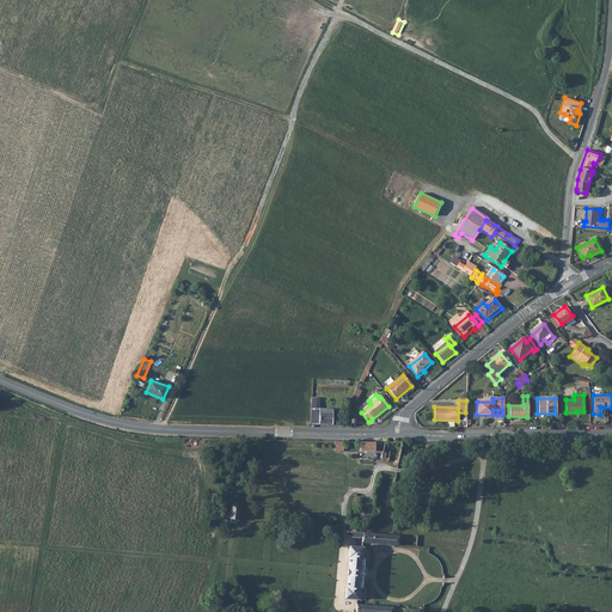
[(332,423),(332,409),(313,408),(311,408),(311,422),(332,423)]
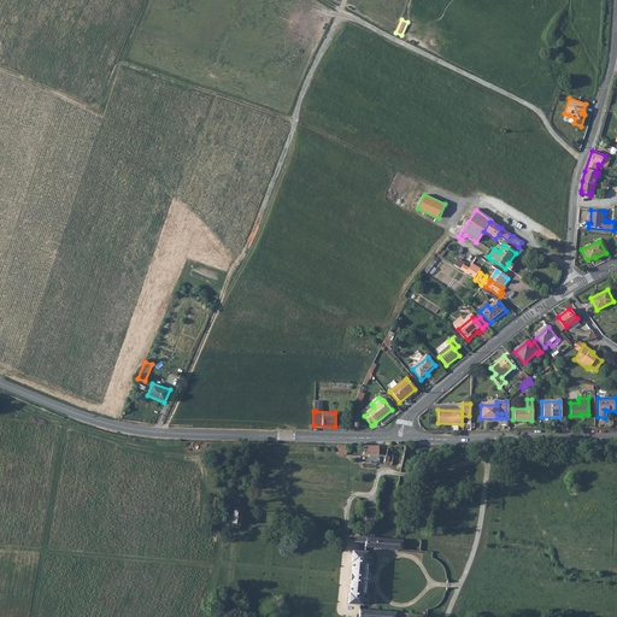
[(383,445),(364,444),(364,454),(378,454),(378,448),(383,448),(383,445)]
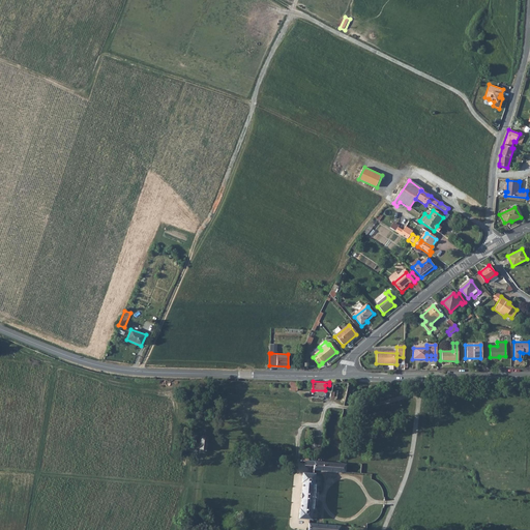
[(349,382),(333,382),(332,385),(330,399),(345,400),(349,382)]
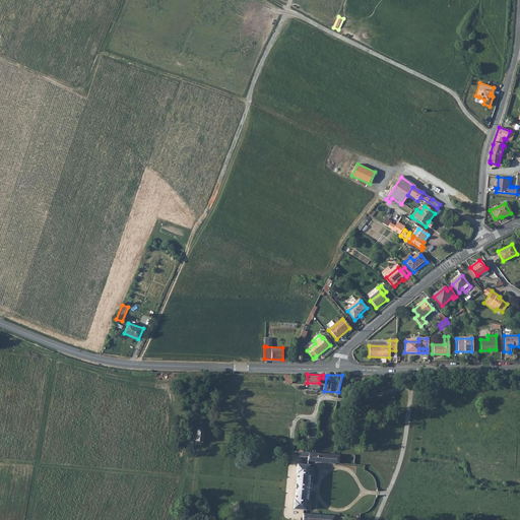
[(203,443),(203,442),(204,442),(204,441),(203,441),(203,438),(204,438),(203,434),(204,434),(205,433),(204,433),(203,433),(203,431),(203,429),(202,427),(198,427),(197,428),(196,430),(196,432),(195,432),(195,433),(196,433),(196,435),(195,435),(195,437),(196,437),(195,440),(195,443),(196,443),(196,442),(201,442),(201,443),(202,443),(203,443)]
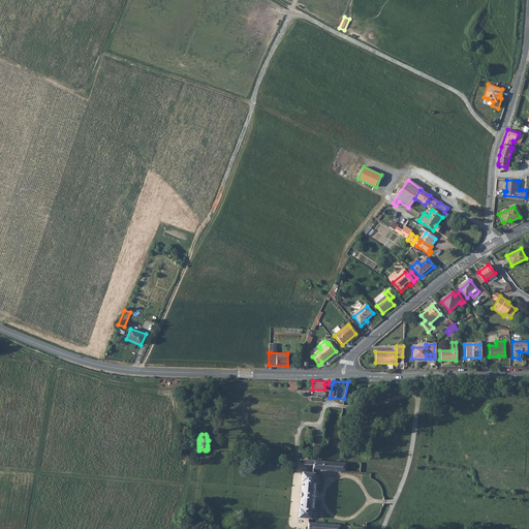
[(312,465),(312,468),(345,471),(346,463),(340,462),(321,461),(304,459),(304,464),(312,465)]
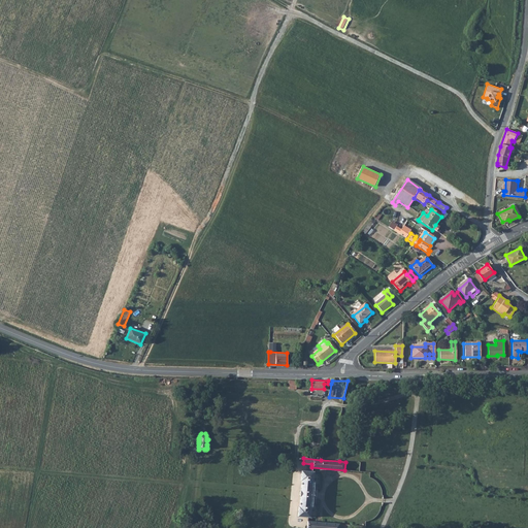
[(314,482),(314,471),(302,470),(301,470),(300,481),(302,481),(300,506),(298,506),(297,516),(307,517),(310,517),(311,507),(309,507),(311,482),(314,482)]
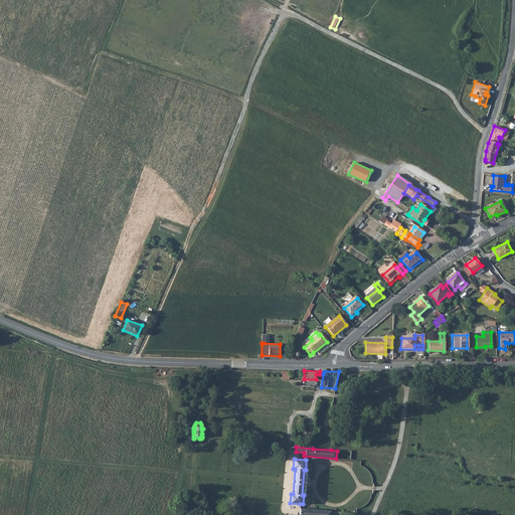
All buildings are outlined.
